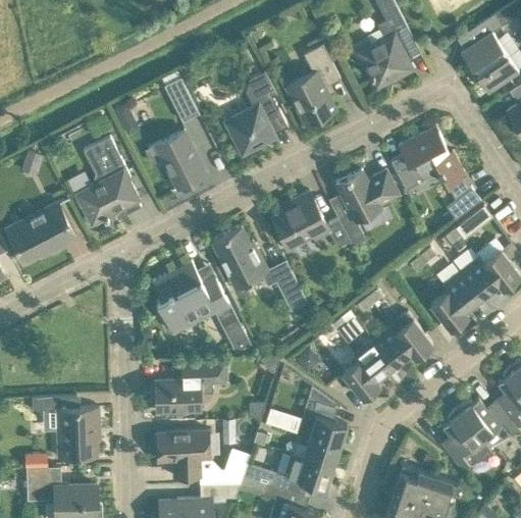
[(400,48),(413,42),(400,16),(391,0),(375,0),(374,1),(384,19),(375,24),(383,39),(368,47),(366,43),(351,51),(359,66),(362,64),(375,89),(412,70),(400,48)]
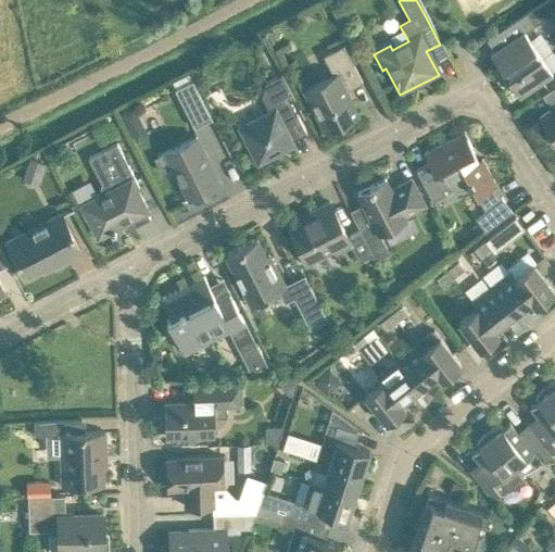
[(554,2),(553,0),(547,0),(504,29),(512,41),(490,55),(502,74),(504,72),(508,79),(506,80),(518,99),(551,76),(522,35),(547,19),(554,29),(554,27),(554,2)]
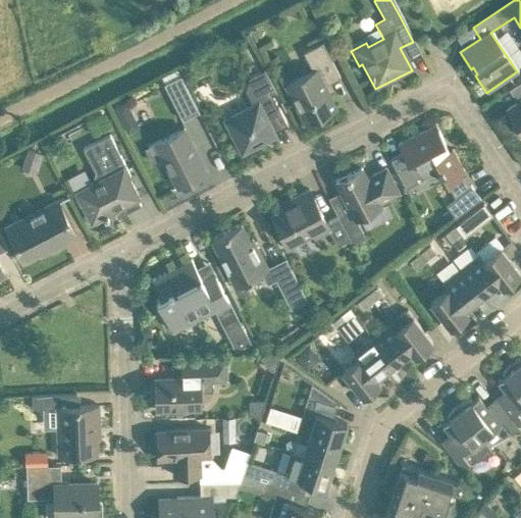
[(285,88),(305,125),(334,110),(323,88),(339,80),(321,45),(303,55),(312,73),(285,88)]
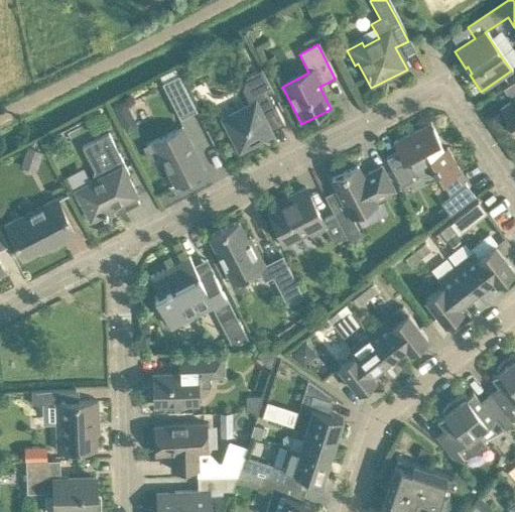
[(220,120),(238,154),(272,136),(270,133),(283,126),(268,97),(272,95),(260,71),(245,79),(241,91),(248,106),(220,120)]
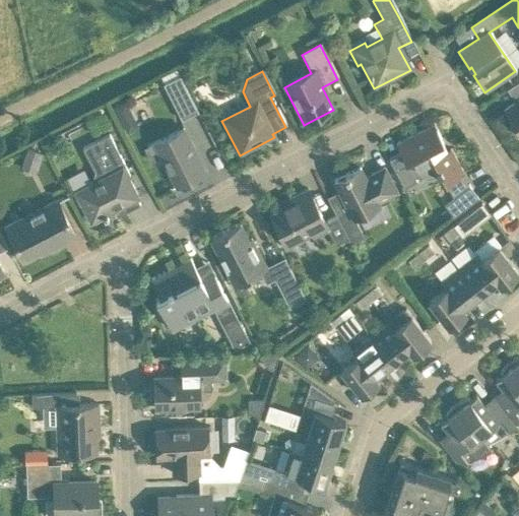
[(181,123),(197,114),(179,78),(163,86),(181,123)]
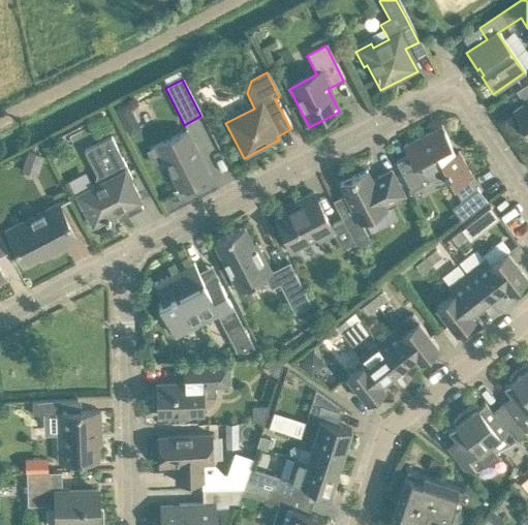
[(527,101),(513,113),(522,125),(517,130),(525,142),(527,140),(527,84),(520,89),(527,101)]
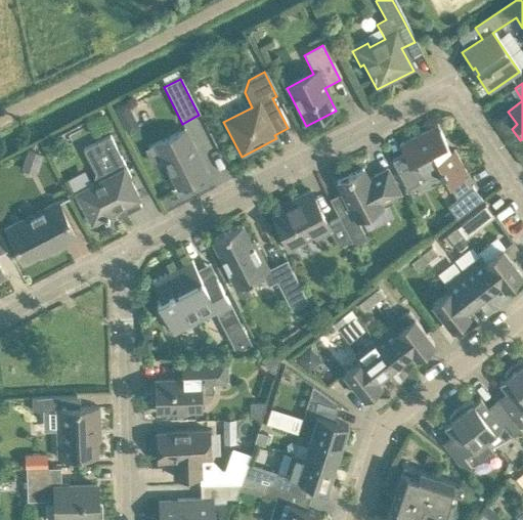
[(391,163),(406,191),(439,174),(440,177),(442,176),(448,186),(466,177),(453,153),(450,154),(436,127),(398,147),(403,157),(391,163)]
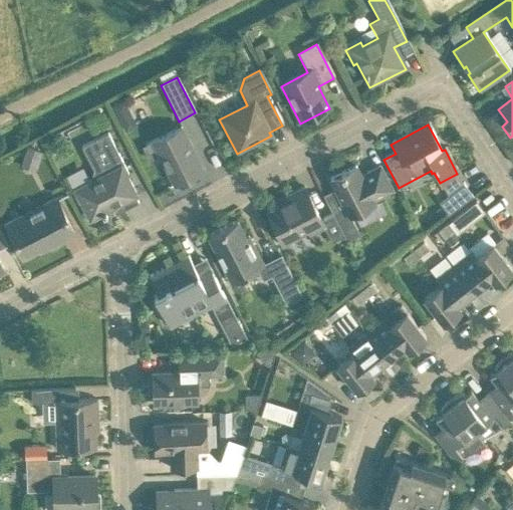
[(174,187),(202,172),(181,129),(152,144),(174,187)]
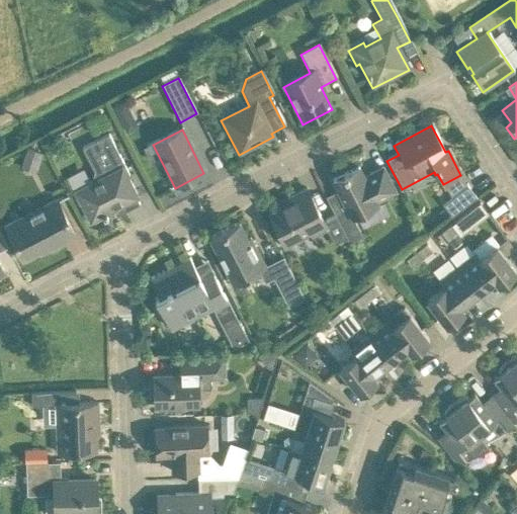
[(74,193),(89,224),(102,218),(103,220),(107,218),(106,216),(112,211),(115,218),(139,205),(136,199),(138,199),(126,178),(130,177),(108,137),(81,150),(93,173),(90,184),(74,193)]
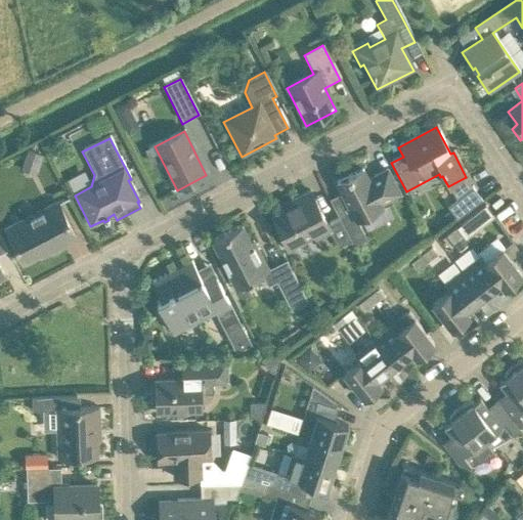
[(28,153),(23,167),(38,172),(42,158),(28,153)]
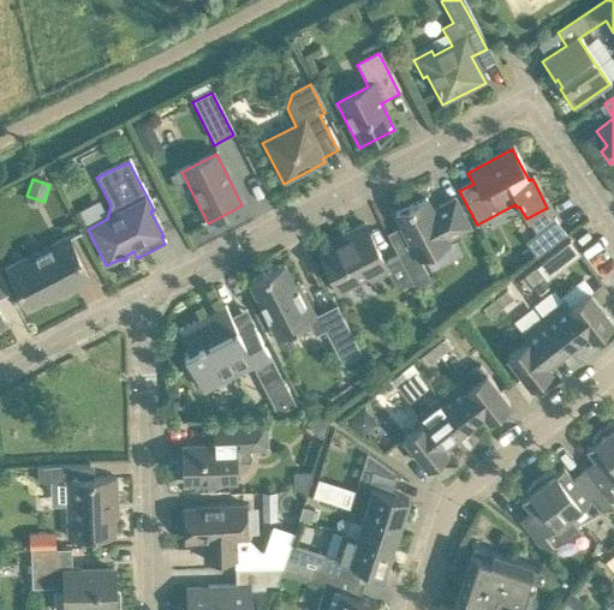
[(469,229),(454,202),(439,209),(439,211),(431,215),(424,201),(394,216),(412,251),(397,258),(415,292),(429,283),(417,261),(447,245),(446,241),(469,229)]
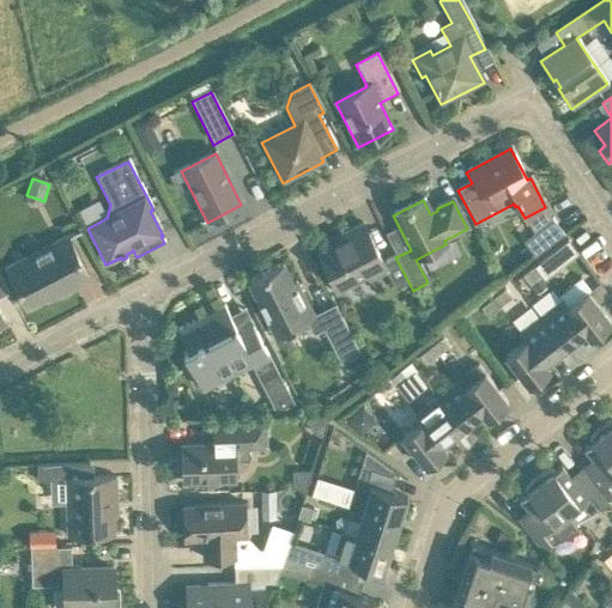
[(534,259),(563,236),(551,220),(522,243),(534,259)]
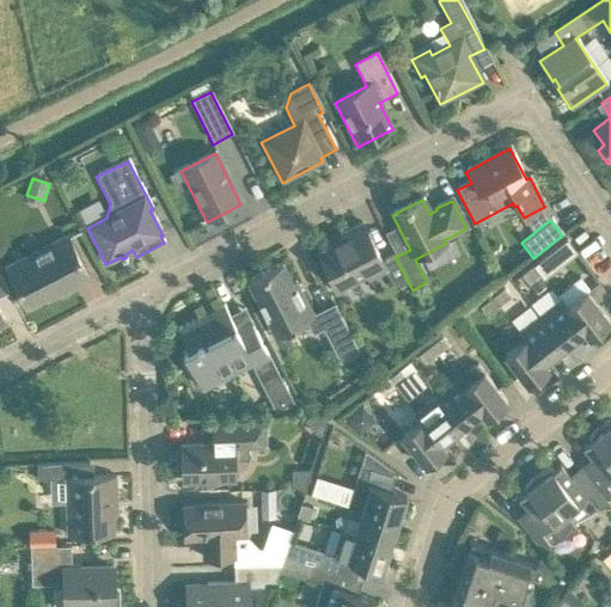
[(382,264),(361,225),(340,237),(342,243),(318,255),(336,290),(365,276),(368,281),(385,273),(395,290),(408,283),(411,290),(413,290),(395,257),(382,264)]
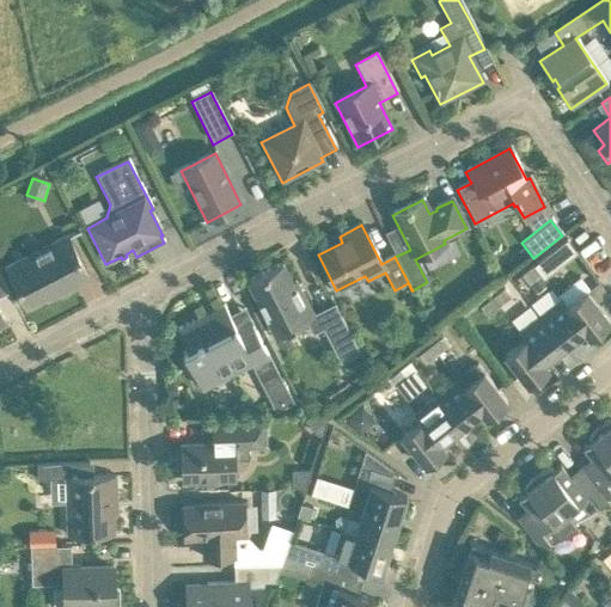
[(56,296),(87,281),(66,239),(6,269),(25,307),(54,293),(56,296)]
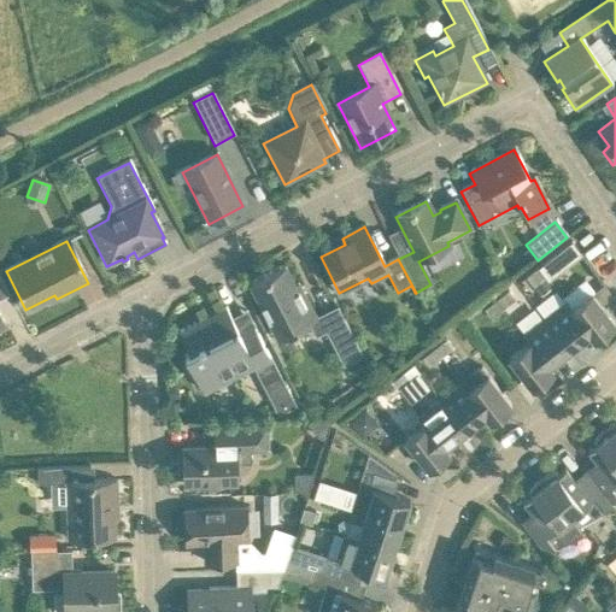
[(581,257),(570,245),(538,270),(544,278),(547,283),(581,257)]
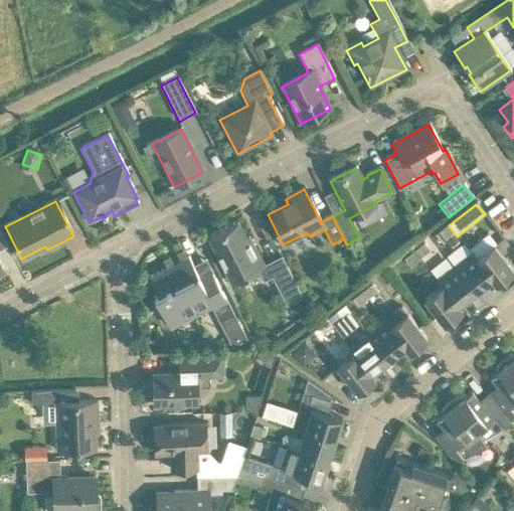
[(263,267),(247,237),(244,239),(236,223),(207,238),(231,285),(255,272),(262,284),(271,279),(286,307),(303,299),(281,258),(280,258),(284,267),(270,274),(266,266),(263,267)]
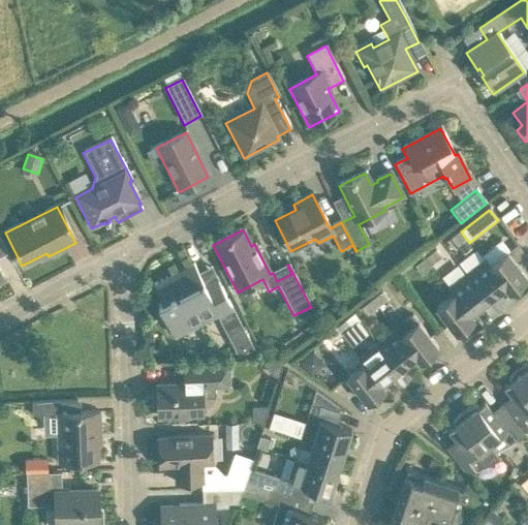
[(461,232),(451,240),(451,241),(456,247),(466,239),(461,232)]
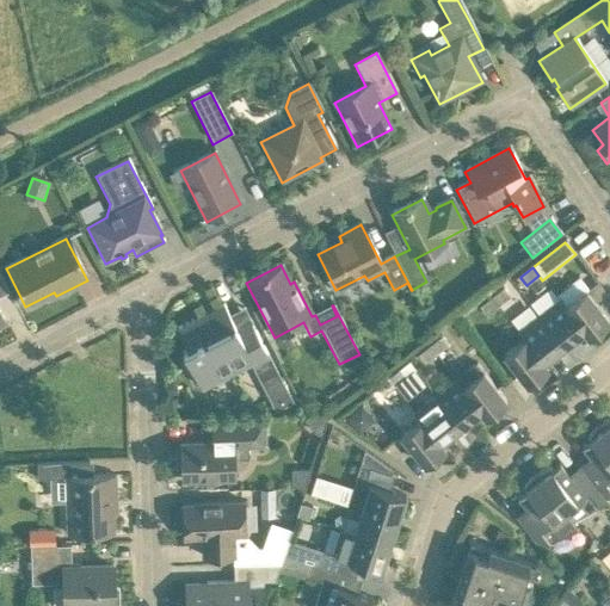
[(501,291),(491,301),(497,309),(509,301),(501,291)]
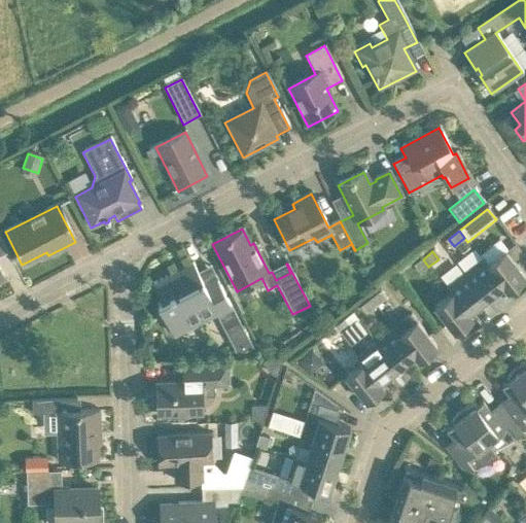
[(504,253),(487,267),(502,288),(505,293),(524,279),(504,253)]
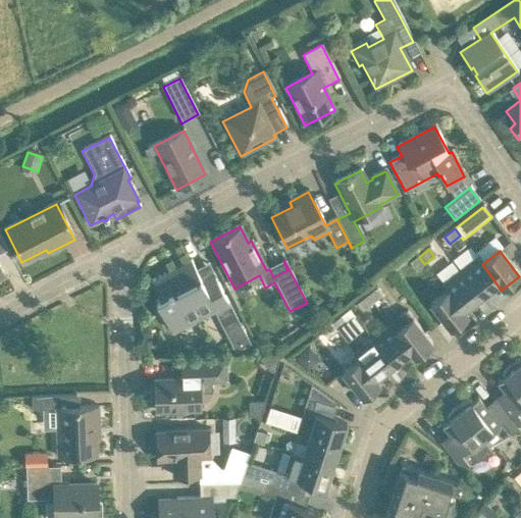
[(414,272),(424,264),(419,257),(408,264),(414,272)]
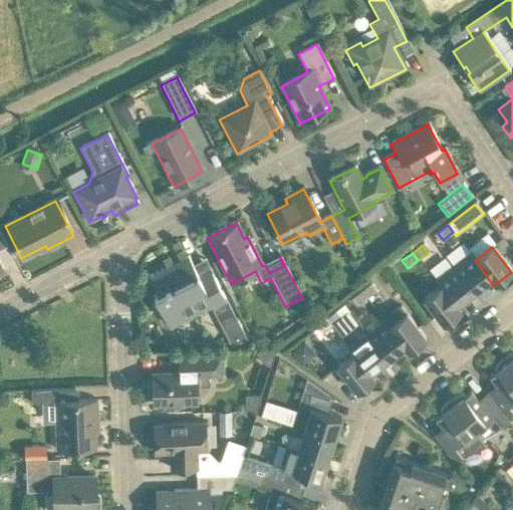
[(475,260),(470,254),(452,267),(473,294),(490,281),(475,260)]
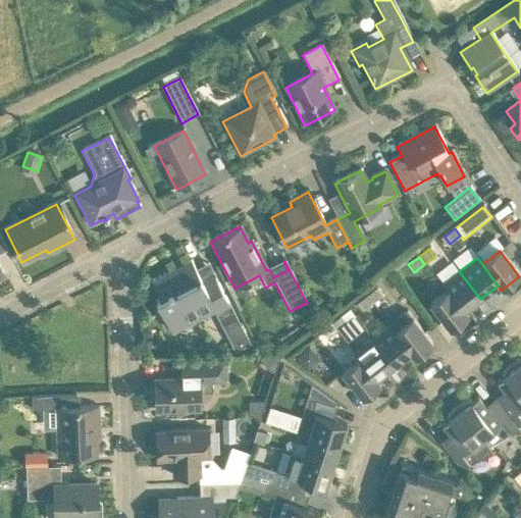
[(191,262),(151,282),(159,300),(155,302),(168,328),(212,308),(223,328),(237,322),(211,273),(199,279),(191,262)]
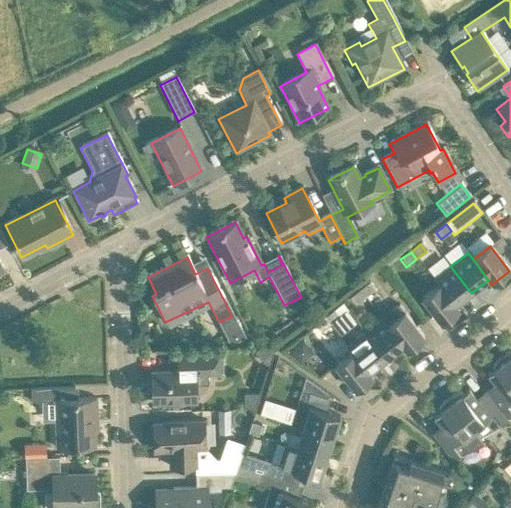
[(471,293),(450,266),(444,259),(427,272),(438,286),(455,306),(471,293)]
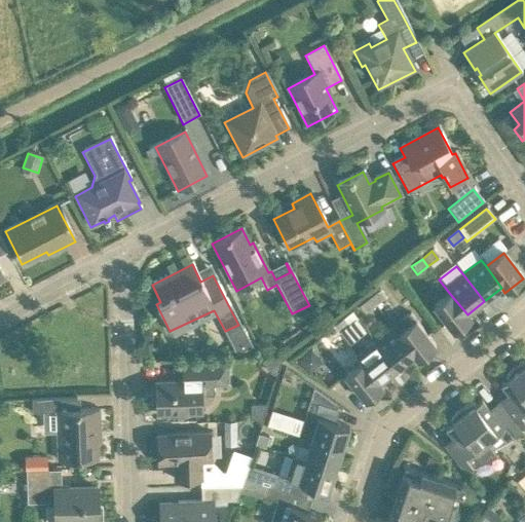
[(378,293),(369,300),(375,307),(384,300),(378,293)]
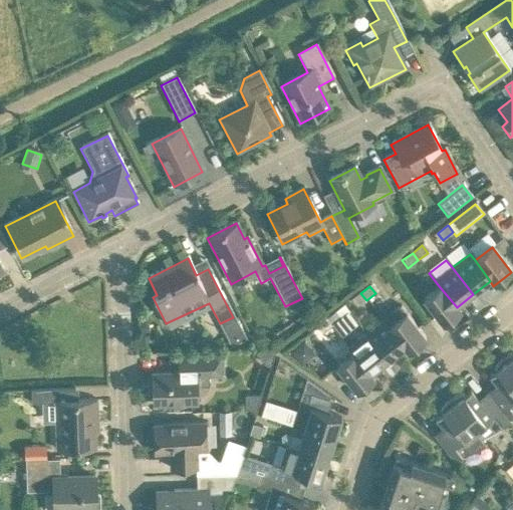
[(460,312),(457,307),(440,287),(423,301),(442,326),(460,312)]
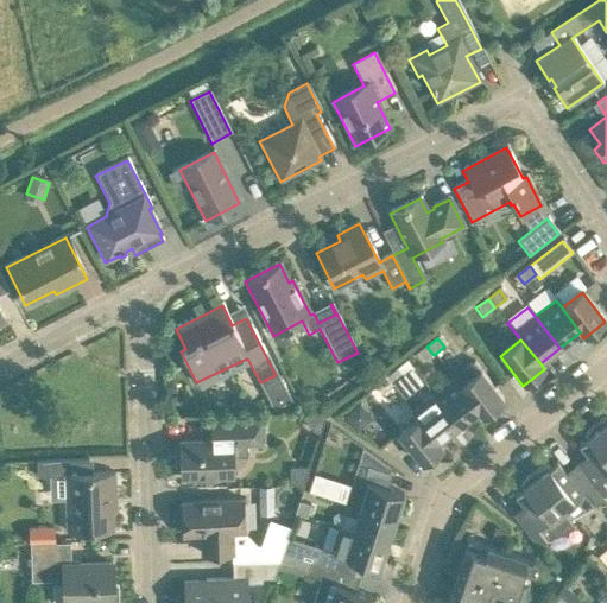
[(419,367),(434,355),(427,347),(412,357),(419,367)]
